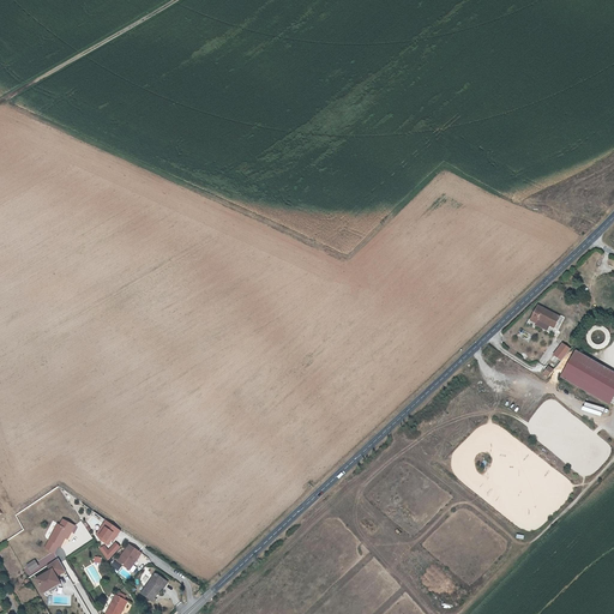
[(560,317),(539,306),(530,320),(536,323),(537,320),(554,329),(560,317)]
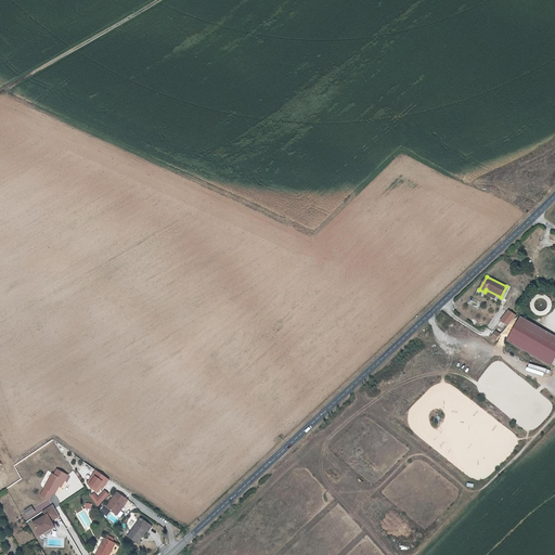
[(551,300),(549,297),(545,296),(542,295),(539,296),(536,297),(533,300),(531,304),(531,307),(532,310),(533,313),(537,315),(540,317),(543,317),(546,315),(550,313),(552,310),(553,307),(552,304),(551,300)]
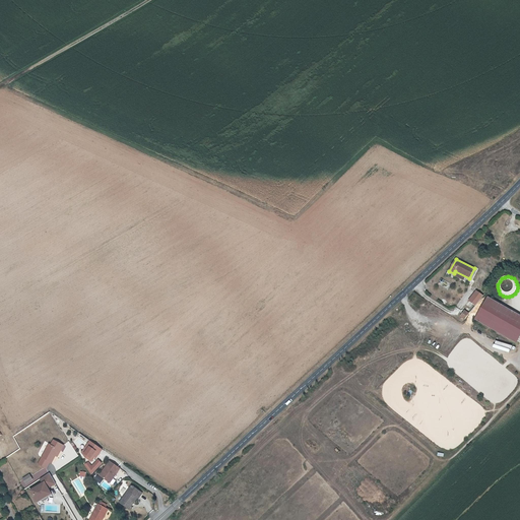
[(477,290),(469,301),(475,306),(483,296),(477,290)]
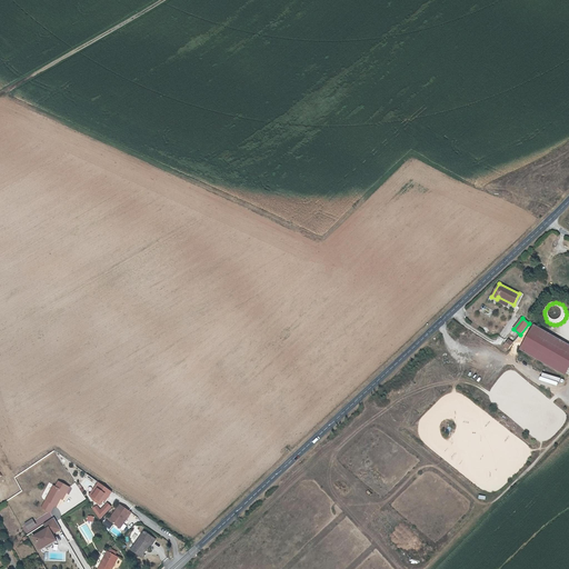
[(568,371),(568,345),(535,326),(520,350),(566,377),(568,371)]
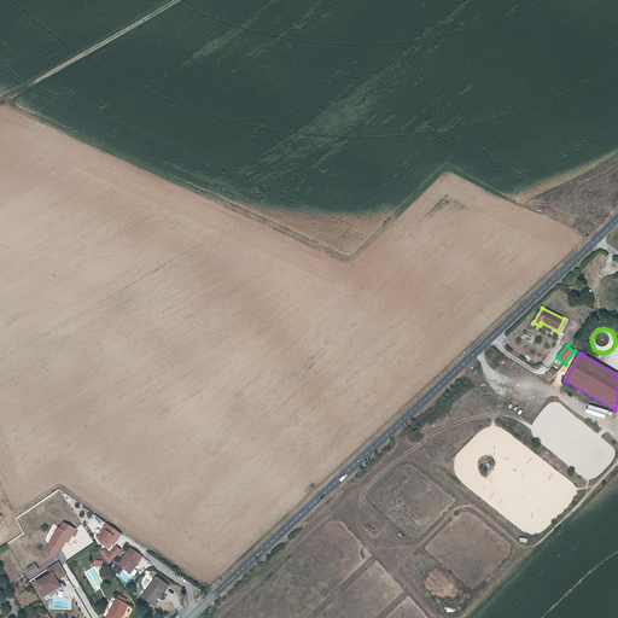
[(461,396),(464,400),(479,388),(477,384),(461,396)]
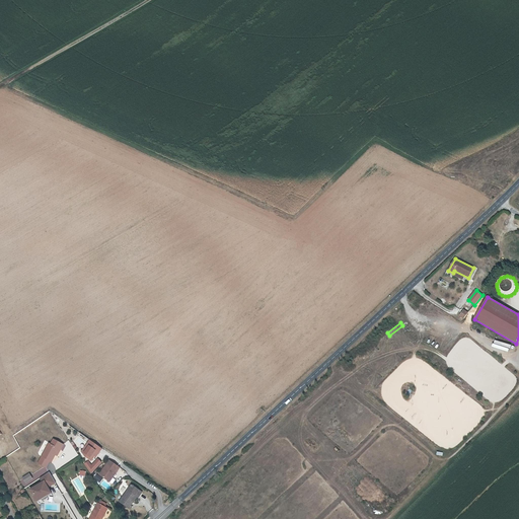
[(477,326),(475,329),(484,336),(487,332),(477,326)]
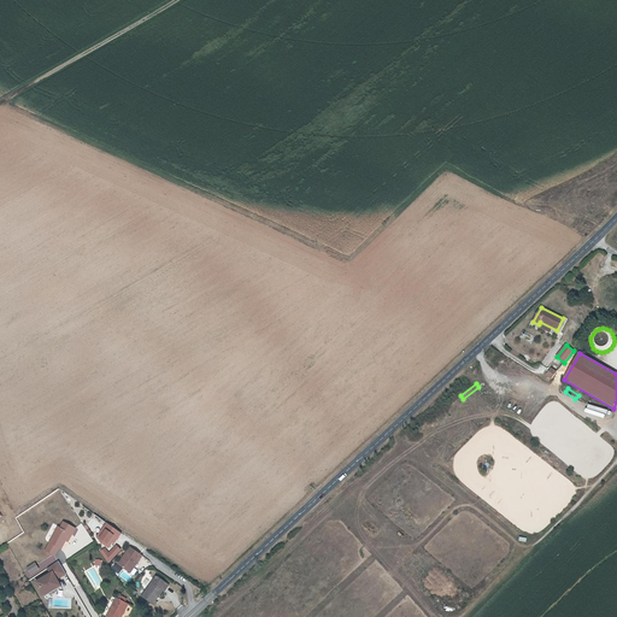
[(58,548),(60,551),(65,541),(69,534),(71,535),(75,529),(63,523),(59,529),(58,528),(45,552),(53,557),(58,548)]
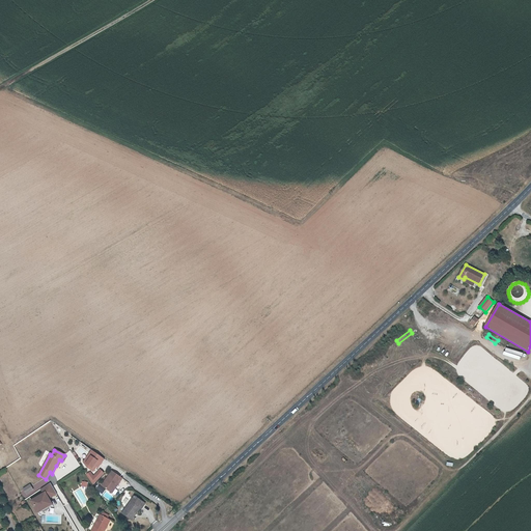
[(105,460),(92,451),(84,462),(89,469),(94,474),(105,460)]
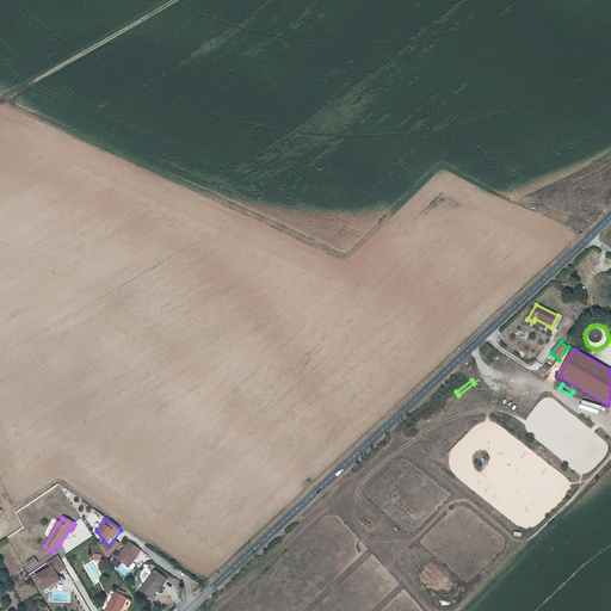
[(105,544),(100,547),(109,559),(122,544),(116,541),(109,548),(105,544)]
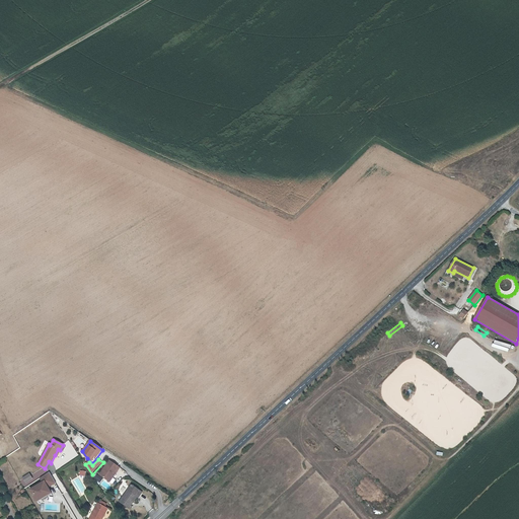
[(121,469),(110,461),(100,475),(110,484),(121,469)]
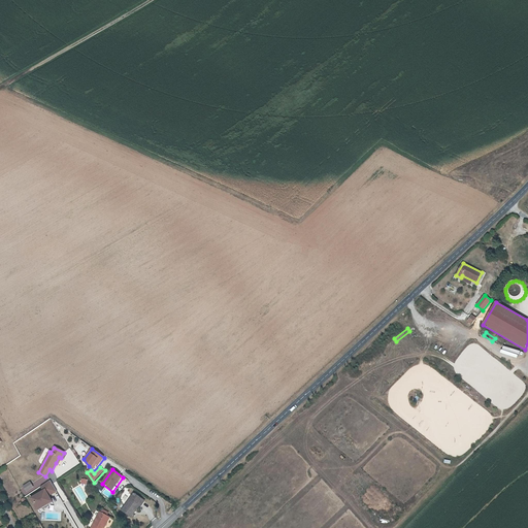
[(44,490),(30,498),(37,510),(54,501),(50,494),(55,491),(50,481),(41,485),(44,490)]
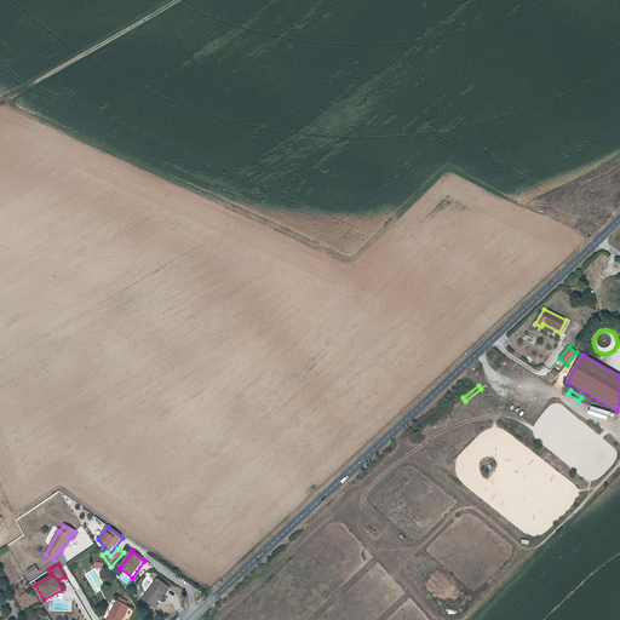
[(32,577),(39,572),(35,567),(28,572),(32,577)]
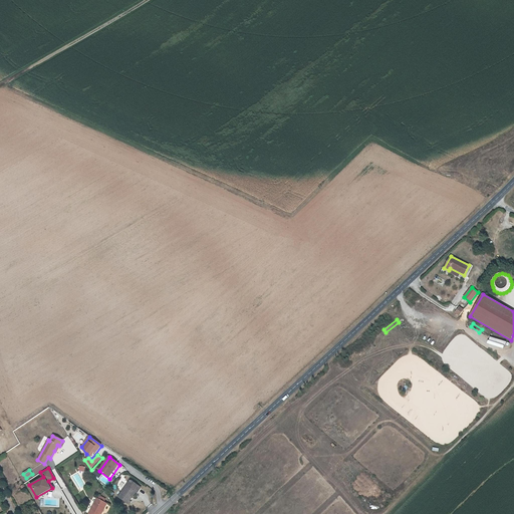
[(136,492),(140,487),(130,480),(118,497),(127,503),(135,491),(136,492)]
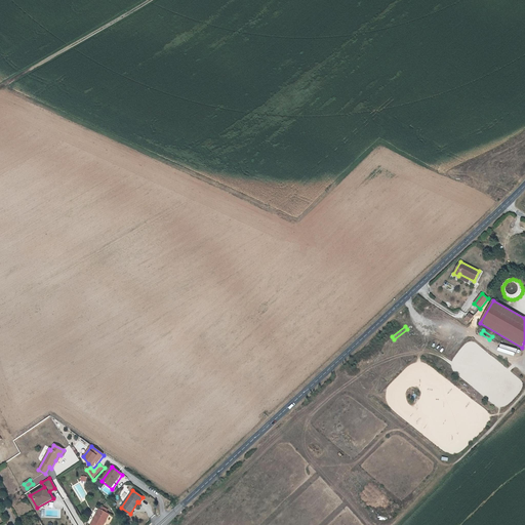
[(104,524),(110,515),(107,513),(102,511),(99,510),(90,524),(104,524)]
